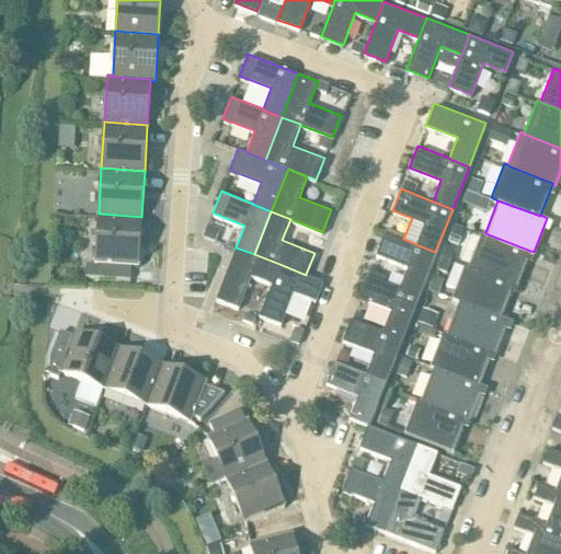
[(141,217),(99,214),(95,261),(87,261),(86,274),(130,276),(132,264),(138,264),(141,217)]
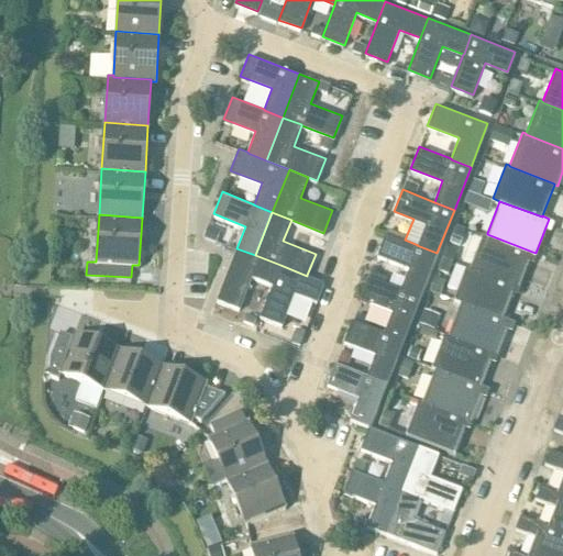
[(409,267),(401,288),(400,289),(420,296),(437,253),(417,245),(418,245),(405,240),(386,232),(377,254),(409,267)]
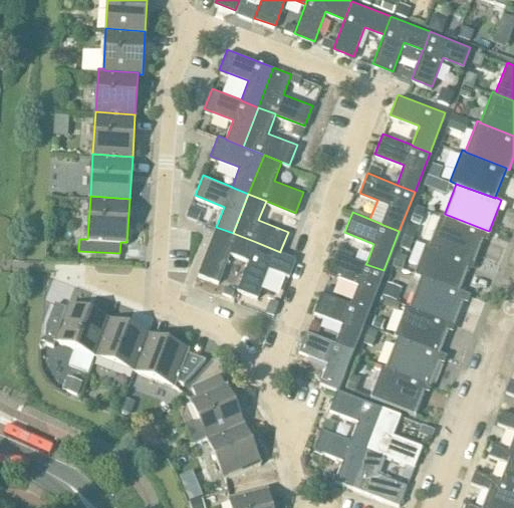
[(445,214),(445,213),(442,212),(430,242),(430,243),(471,259),(474,260),(486,230),(445,214)]
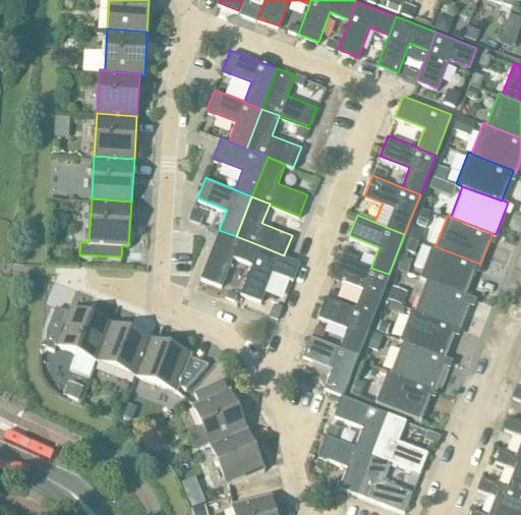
[(259,245),(236,236),(219,230),(200,277),(221,285),(233,255),(252,263),(259,245)]
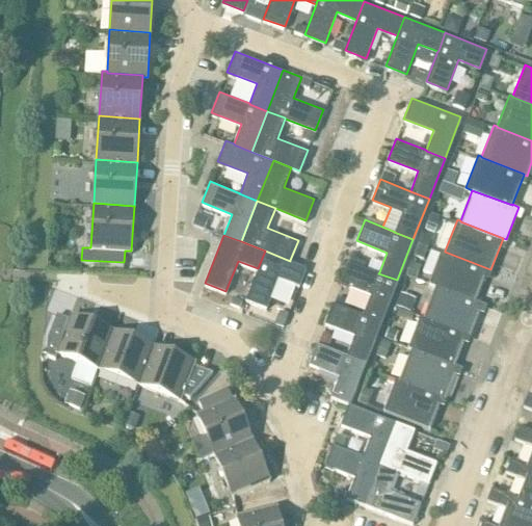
[(445,252),(445,251),(442,248),(428,282),(435,285),(435,284),(475,299),(476,298),(487,268),(445,252)]
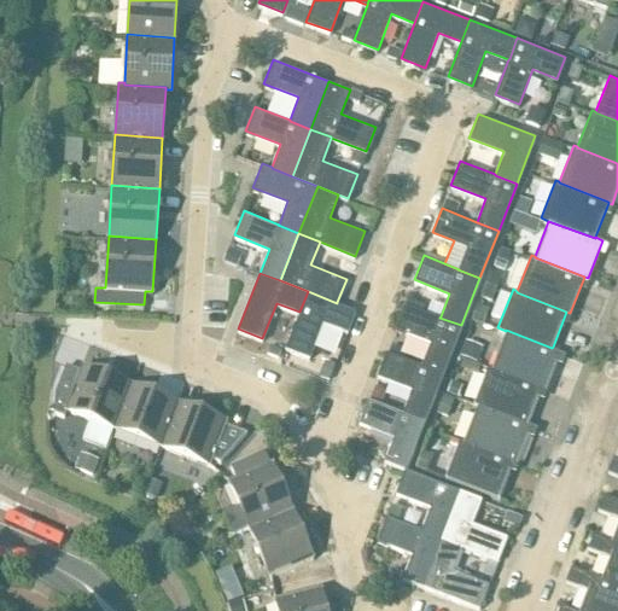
[(299,312),(285,347),(310,356),(324,321),(348,331),(356,309),(337,302),(337,303),(308,291),(299,312)]
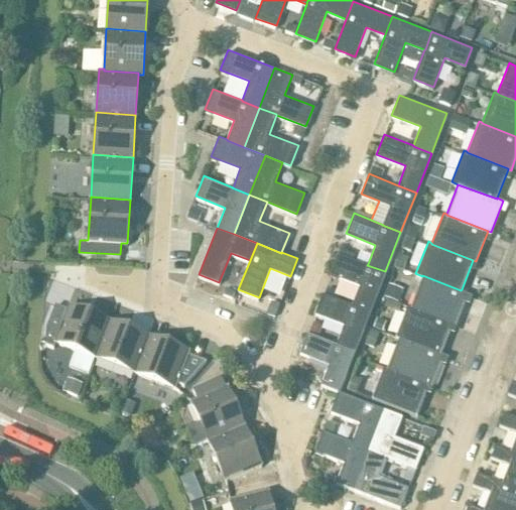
[(385,271),(367,265),(368,264),(338,252),(331,273),(360,284),(352,303),(352,304),(370,311),(385,271)]
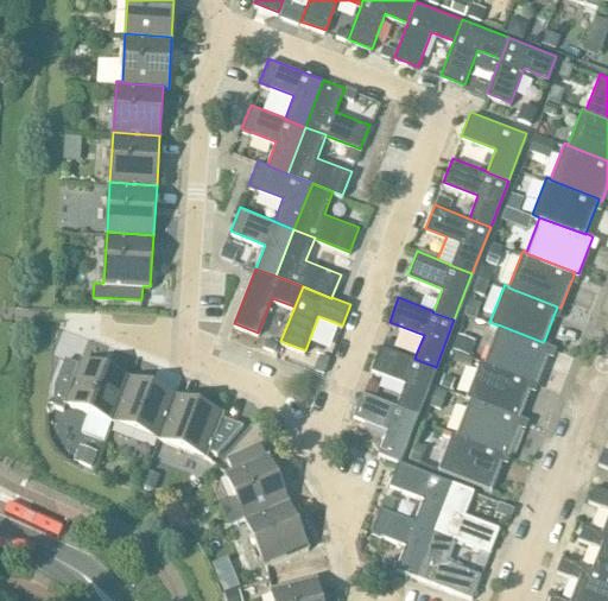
[(498,326),(485,359),(485,360),(533,379),(533,380),(537,381),(551,345),(544,341),(543,342),(498,324),(498,326)]
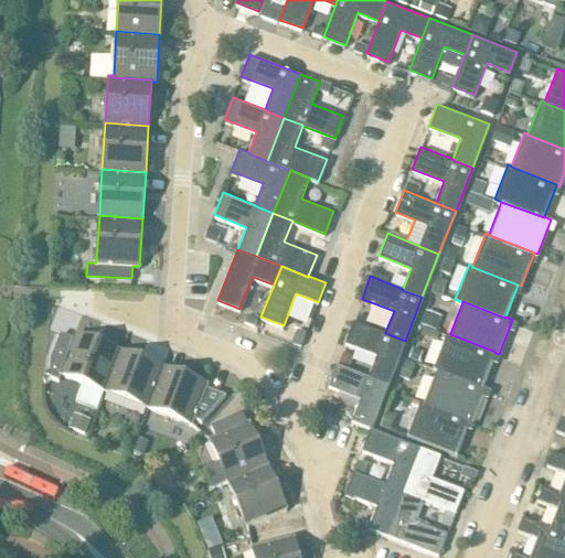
[(369,376),(388,384),(405,341),(385,333),(385,332),(353,320),(344,342),(377,354),(369,375),(369,376)]
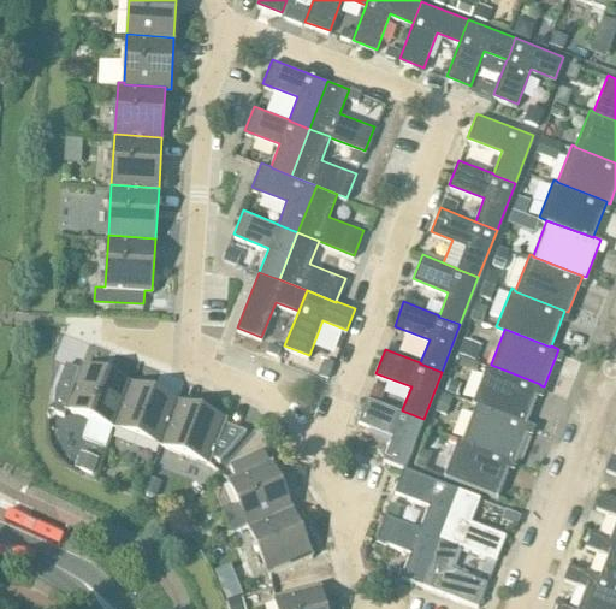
[(114,424),(131,379),(82,361),(81,365),(66,359),(55,388),(54,407),(64,411),(66,406),(114,424)]
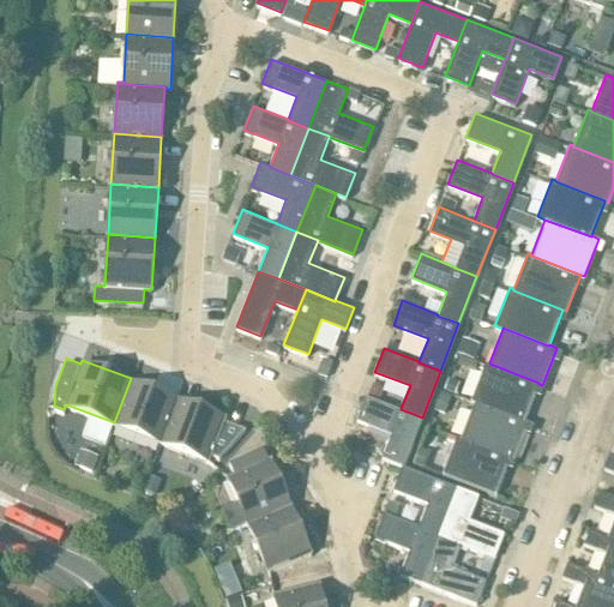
[(489,364),(489,362),(486,361),(470,400),(475,401),(524,420),(525,419),(539,384),(539,383),(489,364)]
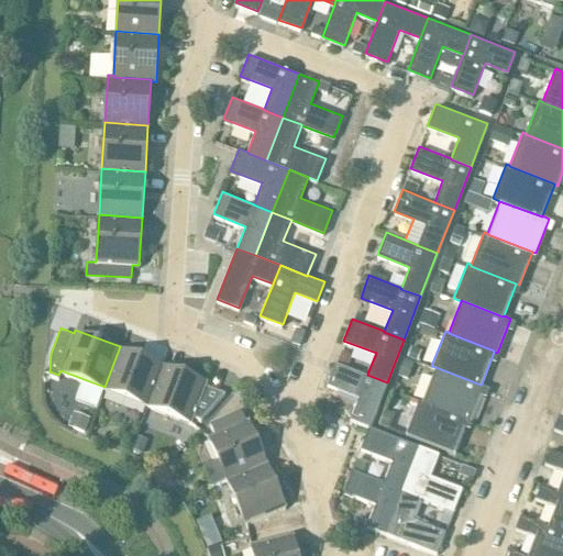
[(147,403),(163,364),(120,346),(105,387),(147,403)]
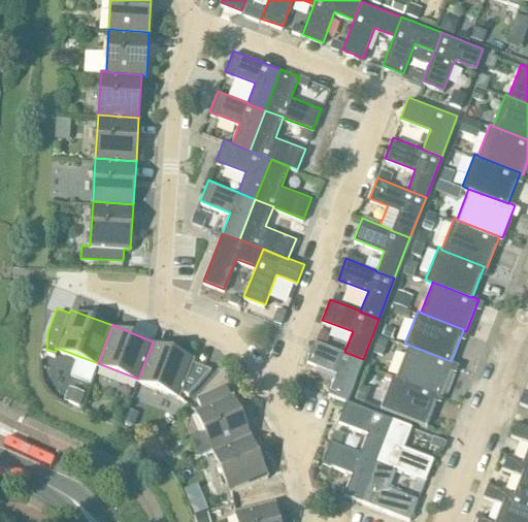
[(345,399),(347,399),(363,359),(344,352),(344,351),(315,339),(306,360),(336,371),(329,392),(345,399)]
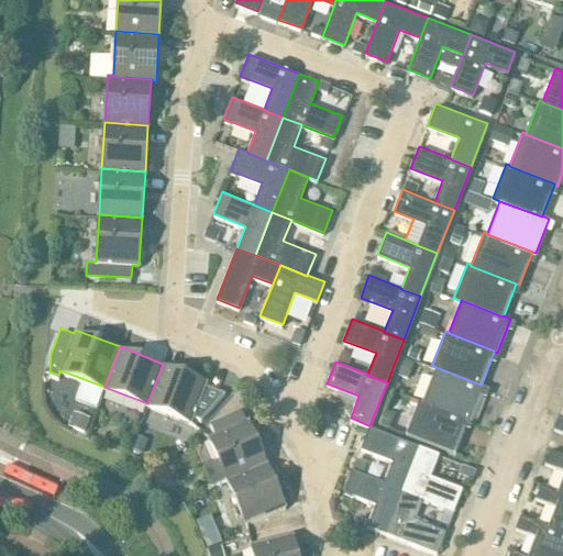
[(163,364),(147,403),(192,421),(195,415),(199,418),(200,419),(224,393),(225,391),(207,385),(208,380),(163,364)]
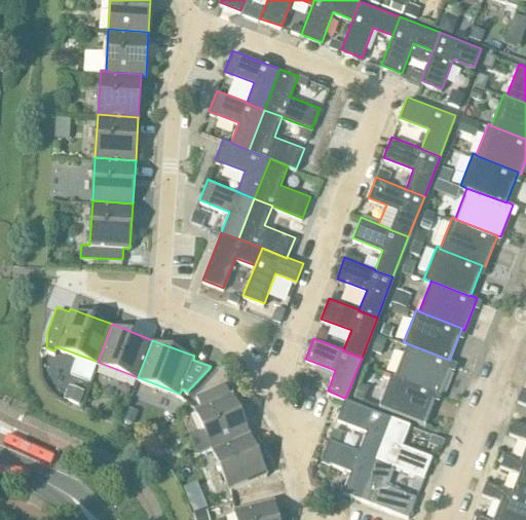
[(438,391),(437,391),(441,392),(453,360),(450,359),(449,360),(407,343),(396,373),(395,374),(438,391)]
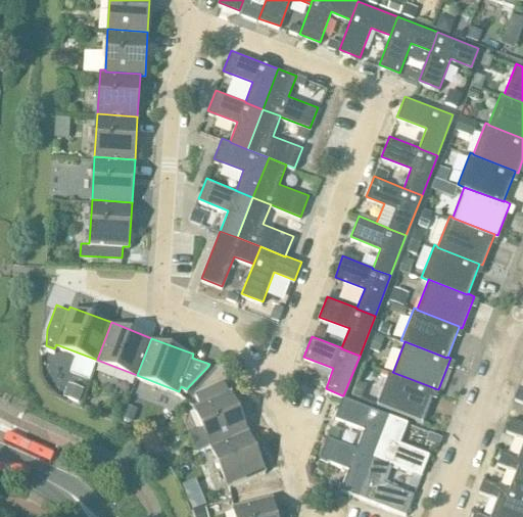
[(392,372),(393,371),(389,370),(377,402),(423,419),(434,388),(435,388),(392,372)]
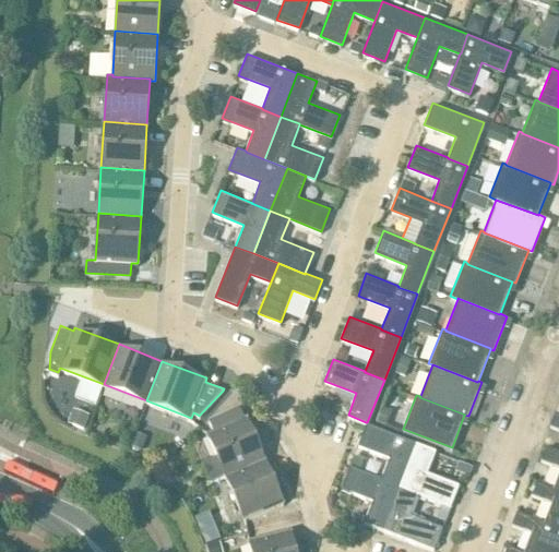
[(246,415),(206,432),(226,476),(265,458),(246,415)]
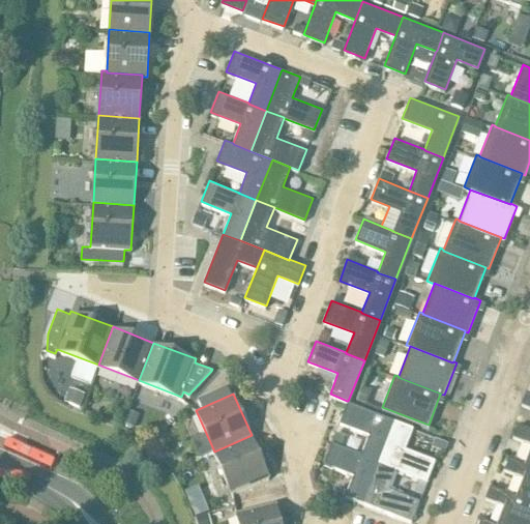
[(395,419),(348,401),(347,401),(340,421),(370,433),(361,453),(361,454),(379,461),(395,419)]
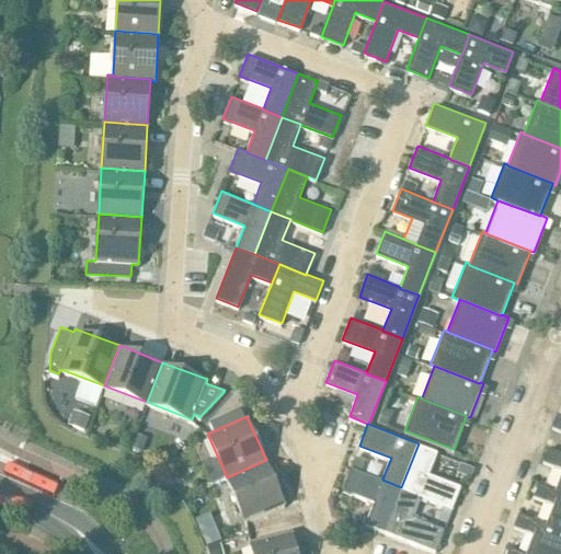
[(419,443),(401,487),(421,495),(420,495),(453,507),(460,485),(428,473),(437,451),(419,443)]
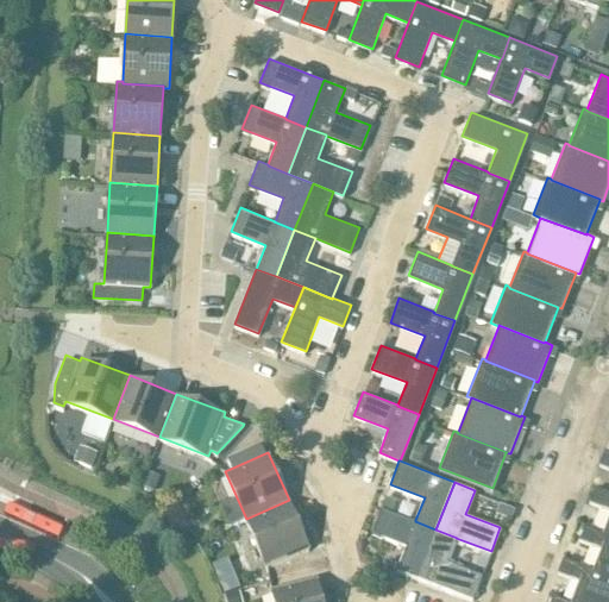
[(608,490),(595,486),(589,500),(602,506),(604,501),(608,502),(608,513),(603,530),(602,531),(608,533),(608,490)]
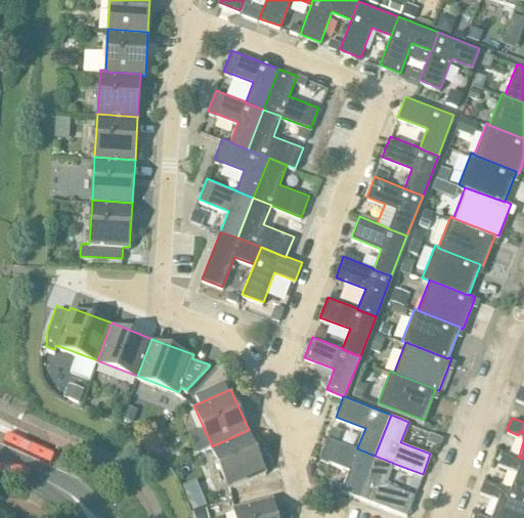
[(266,471),(249,430),(212,446),(229,487),(266,471)]
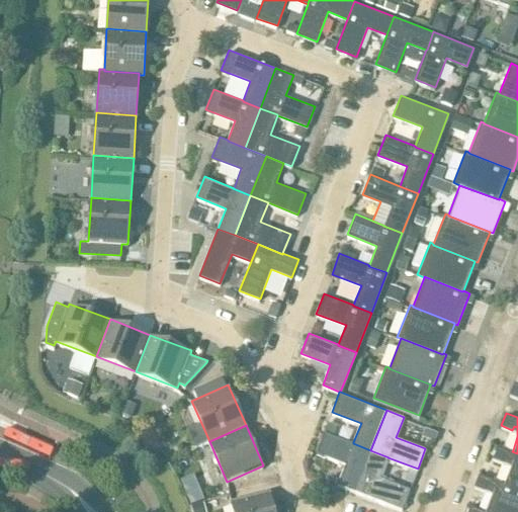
[(355,490),(370,450),(353,443),(353,442),(324,431),(316,451),(345,462),(338,484),(355,490)]
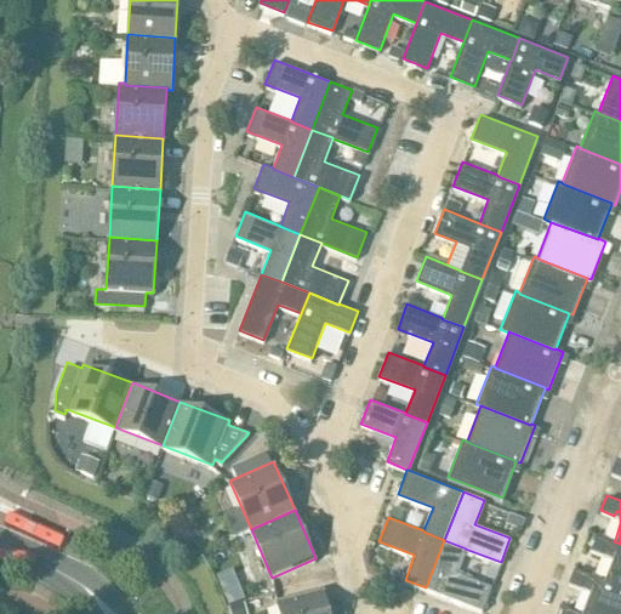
[(597,533),(591,549),(604,553),(605,549),(615,552),(613,557),(604,579),(604,580),(620,585),(620,544),(614,541),(615,540),(597,533)]
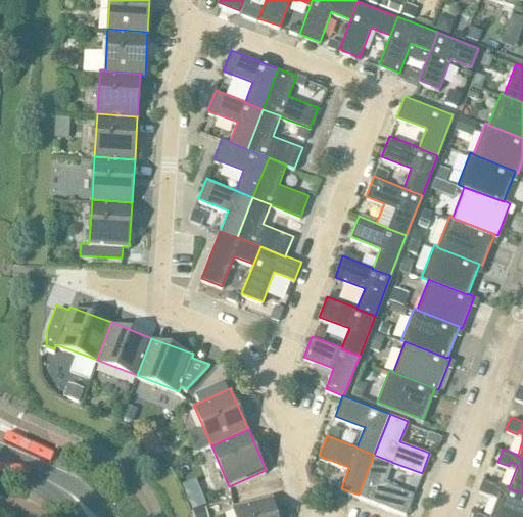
[(374,455),(359,495),(406,513),(414,492),(384,481),(391,462),(392,462),(374,455)]
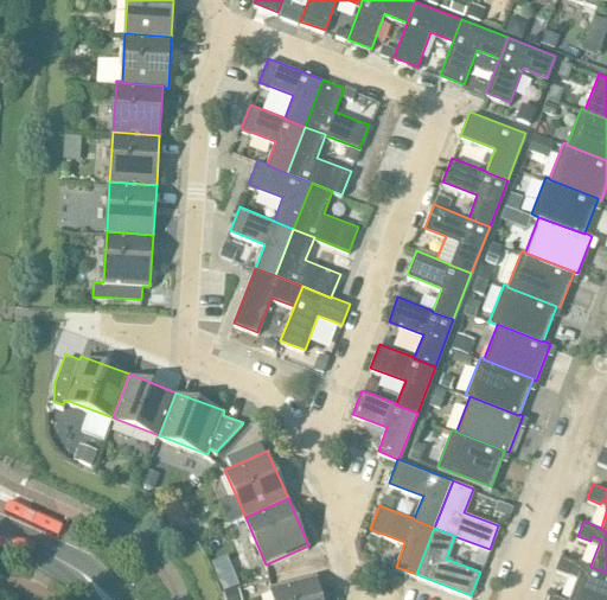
[(561,554),(555,569),(568,574),(570,569),(579,573),(577,578),(569,598),(569,599),(570,599),(606,599),(606,572),(590,567),(590,566),(561,554)]
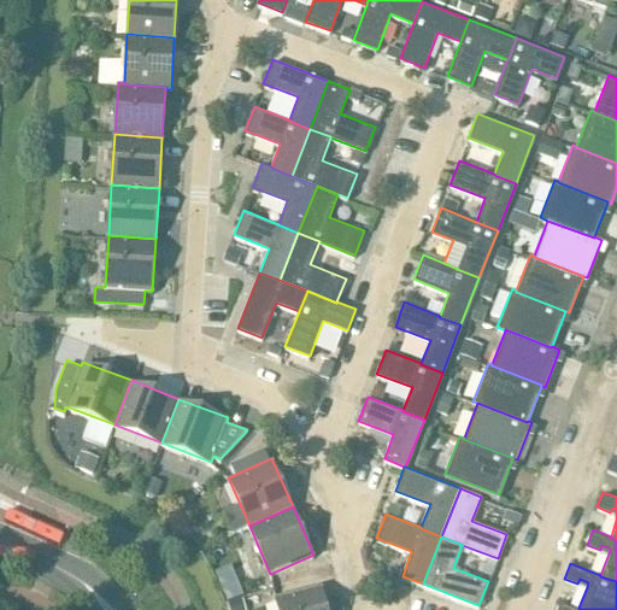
[(275,594),(278,609),(327,609),(321,584),(275,594)]
